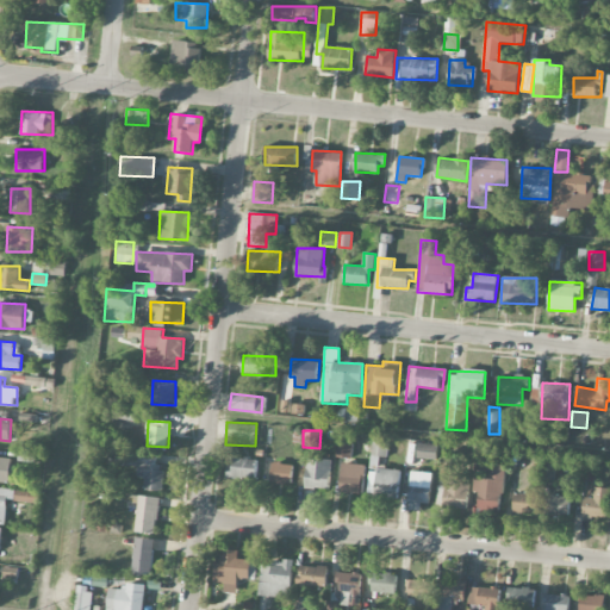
[(400,470),(379,468),(379,458),(387,458),(388,439),(372,437),(369,496),(399,497),(400,470)]
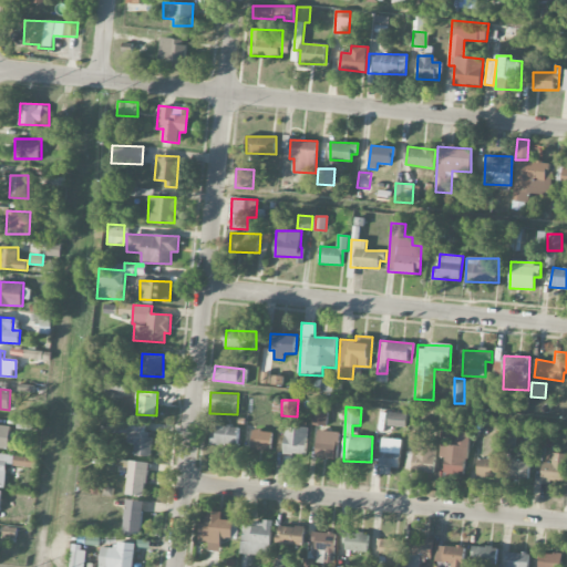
[(313,425),(327,425),(327,412),(313,412),(313,425)]
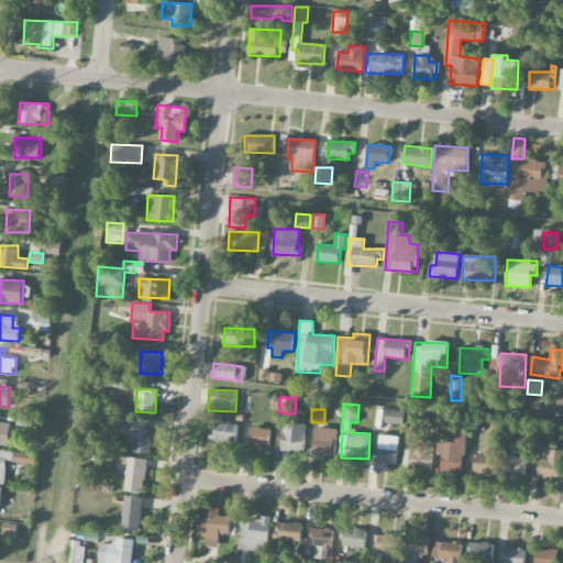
[(129,430),(130,418),(100,417),(100,430),(129,430)]
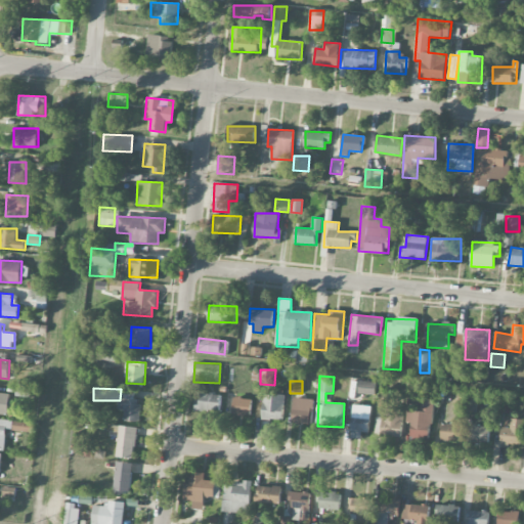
[(0,413),(9,415),(10,393),(0,392),(0,413)]
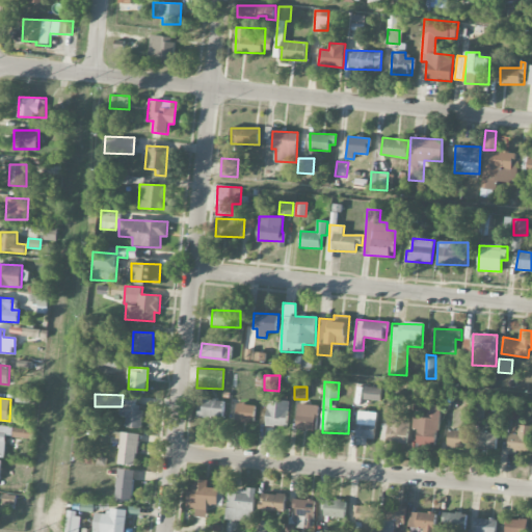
[(224,401),(201,398),(198,417),(223,419),(224,401)]
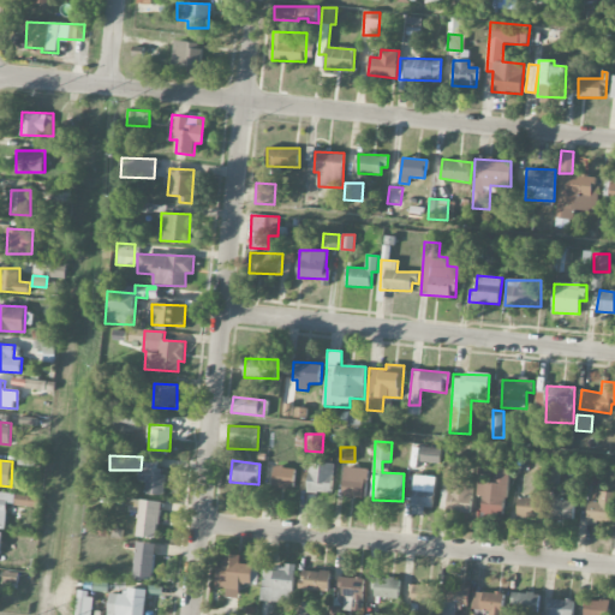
[(309,493),(333,493),(334,463),(310,461),(309,493)]
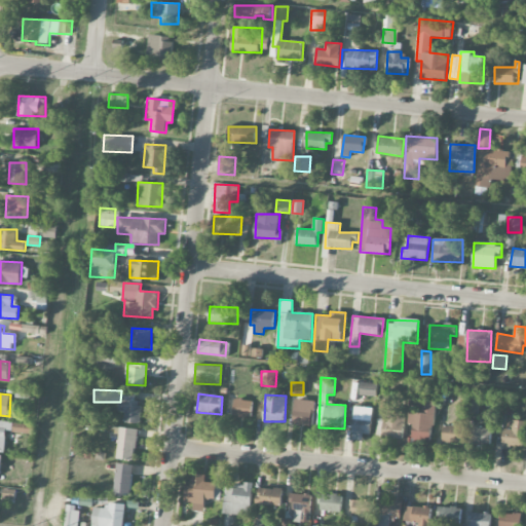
[(142,402),(120,399),(118,412),(125,412),(124,422),(140,423),(142,402)]
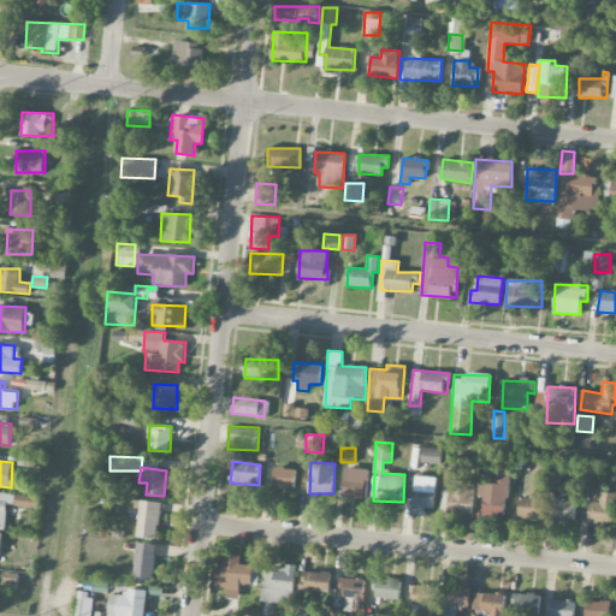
[(294,490),(297,469),(276,467),(273,487),(294,490)]
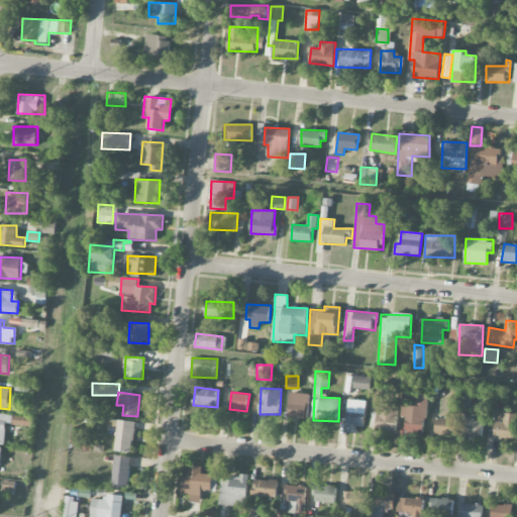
[(310,393),(290,393),(289,418),(309,418),(310,393)]
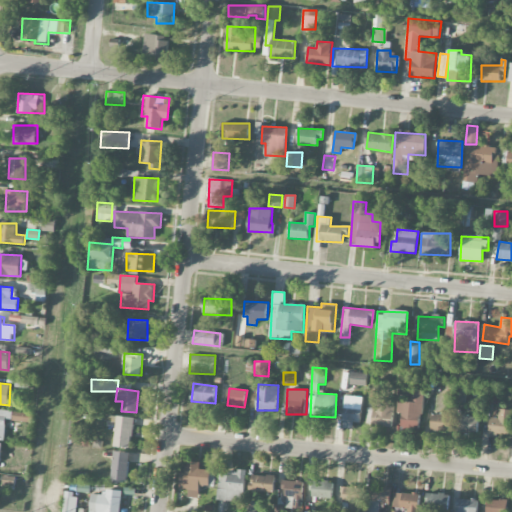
[(423,390),(412,389),(411,401),(398,401),(398,413),(402,413),(401,426),(395,425),(395,434),(420,435),(423,390)]
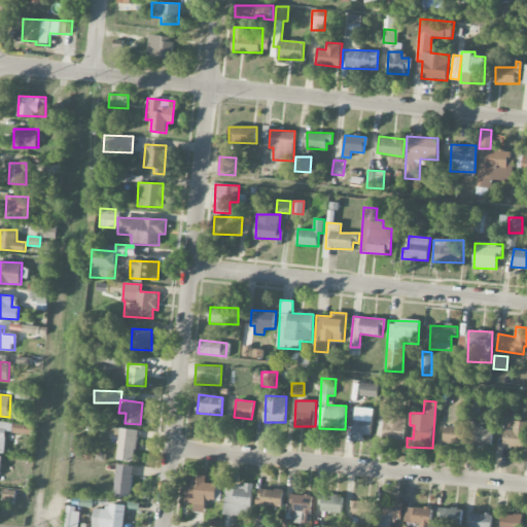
[(353,441),(363,442),(363,434),(373,434),(374,408),(354,408),(353,441)]
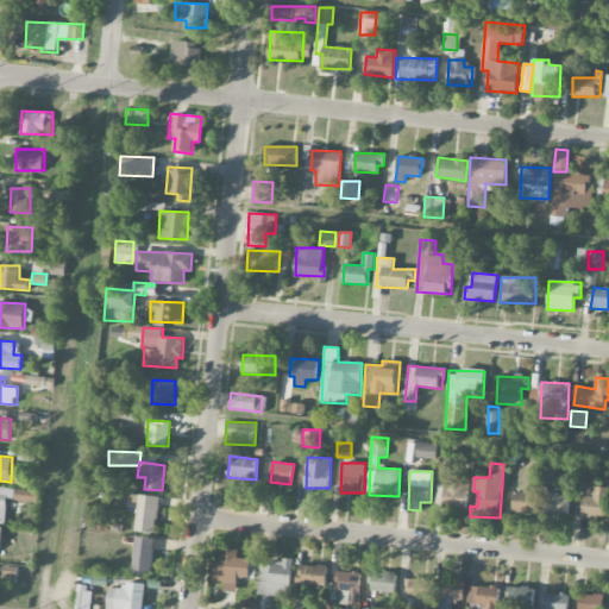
[(443,507),(468,508),(469,477),(444,476),(443,507)]
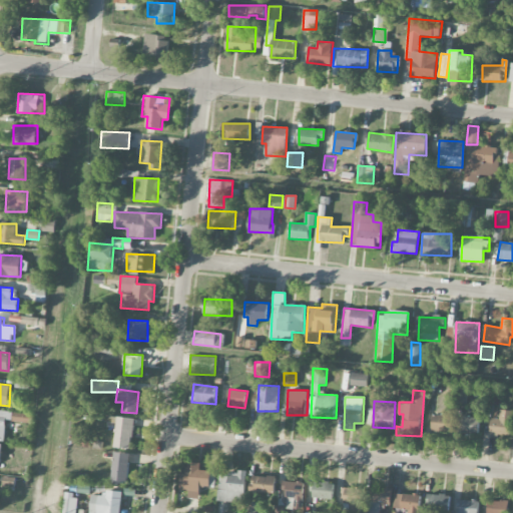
[(512,410),(499,410),(499,419),(491,419),(490,435),(511,436),(512,410)]
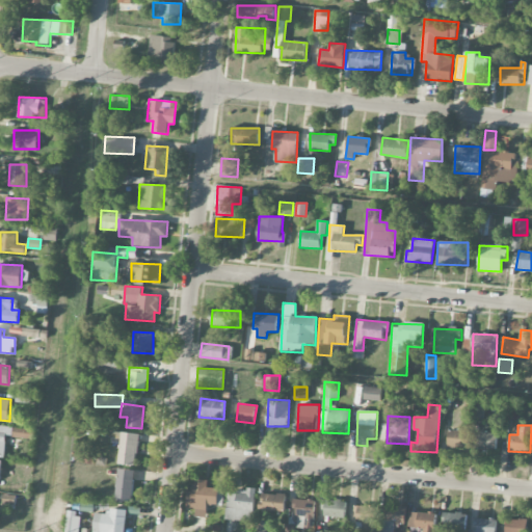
[(34,439),(34,428),(0,426),(0,457),(5,457),(6,436),(34,439)]
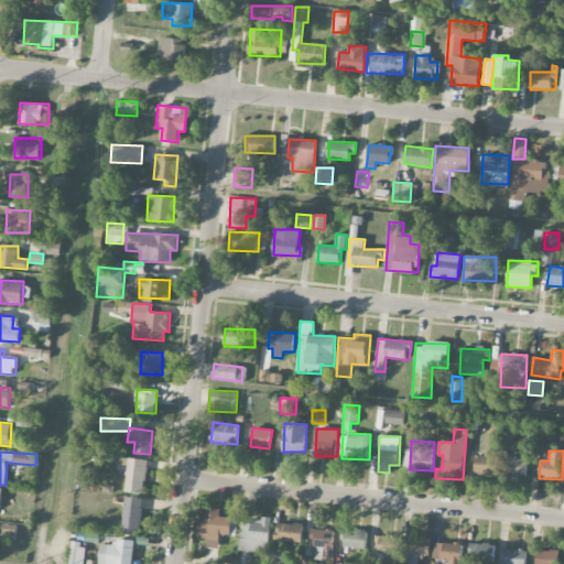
[(499,456),(475,455),(475,474),(498,475),(499,456)]
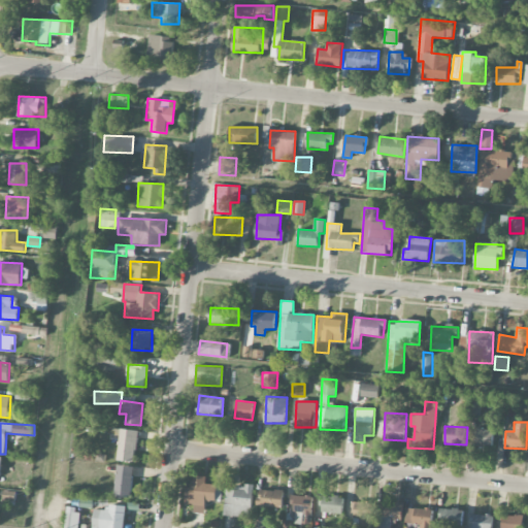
[(134,462),(138,431),(121,429),(118,460),(134,462)]
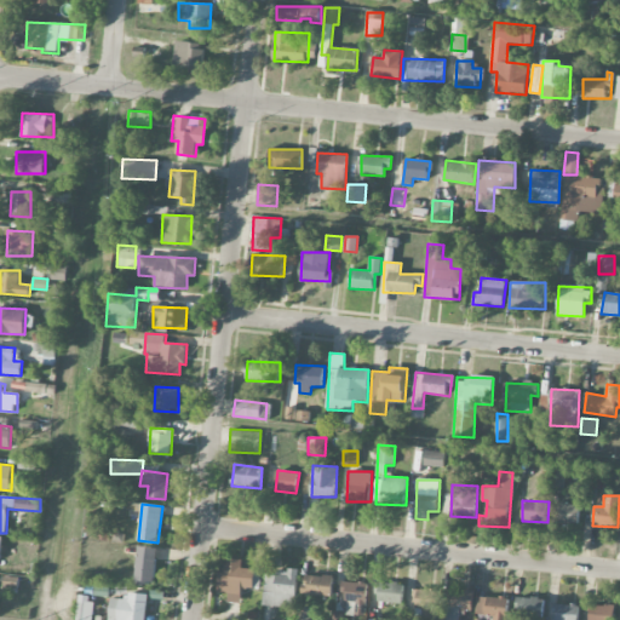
[(579,523),(580,504),(558,504),(557,522),(579,523)]
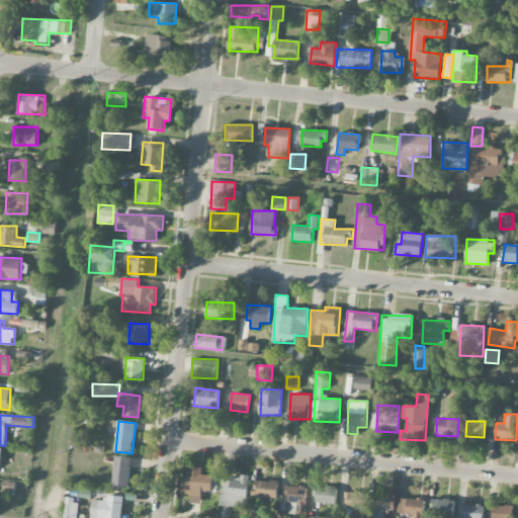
[(113,487),(130,488),(131,457),(114,456),(113,487)]
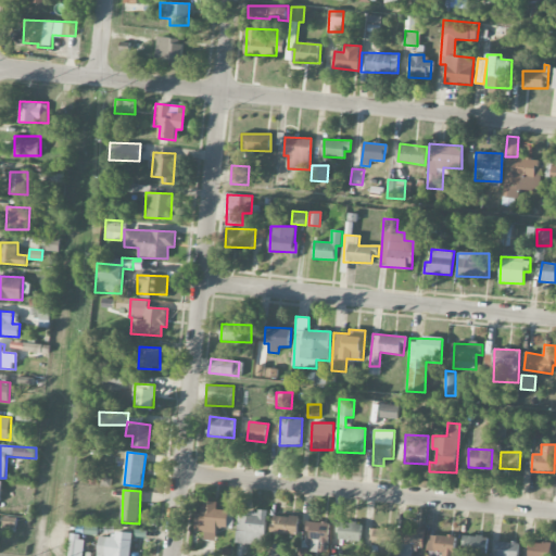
[(234,527),(235,512),(217,510),(217,502),(203,501),(202,518),(205,518),(205,539),(216,540),(217,527),(234,527)]
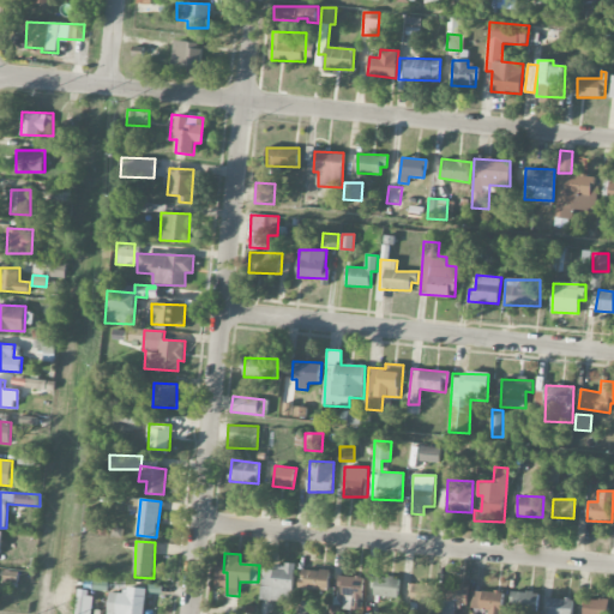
[(263,569),(260,600),(293,602),(295,565),(274,564),(274,570),(263,569)]
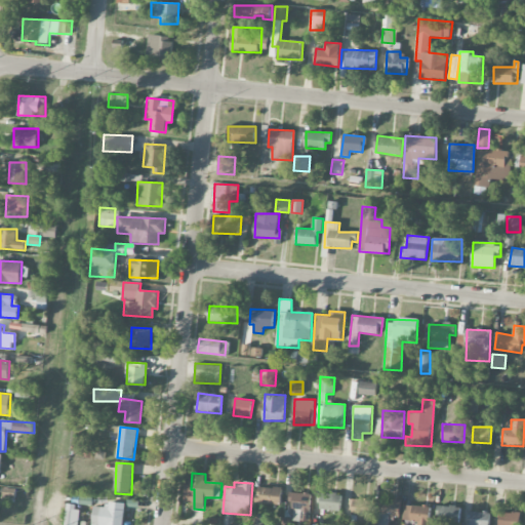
[(283,489),(258,485),(255,501),(280,506),(283,489)]
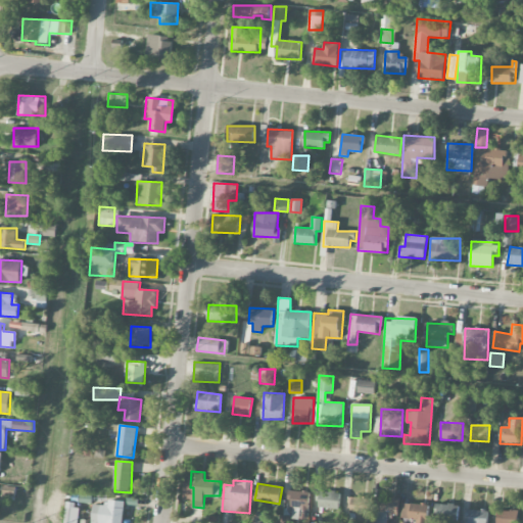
[(290,518),(308,519),(310,491),(291,491),(290,518)]
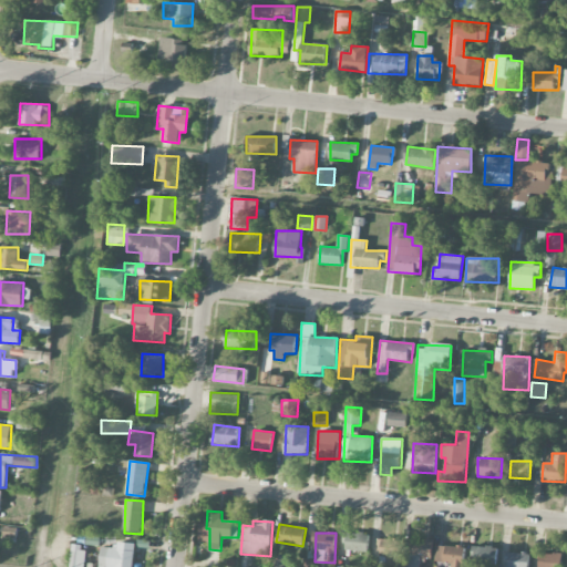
[(346,550),(368,552),(369,534),(346,533),(346,550)]
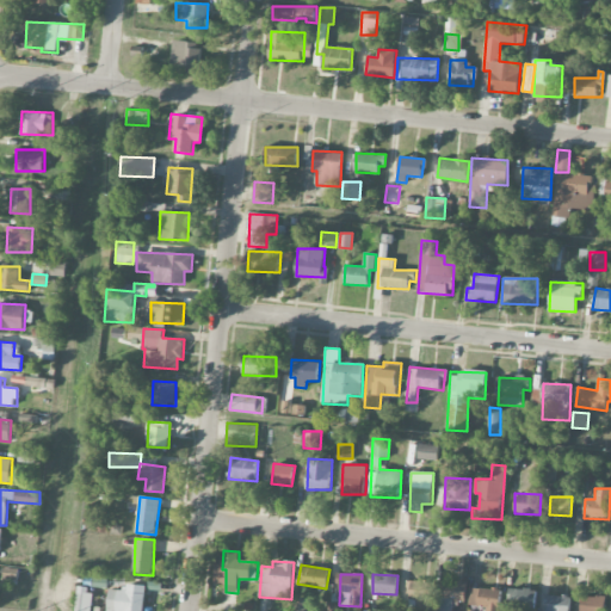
[(431,580),(408,581),(409,600),(419,600),(419,609),(431,609),(431,580)]
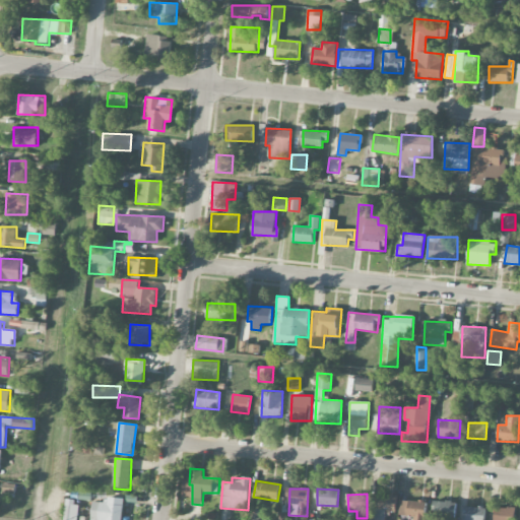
[(397,496),(377,495),(377,519),(386,519),(386,511),(396,511),(397,496)]
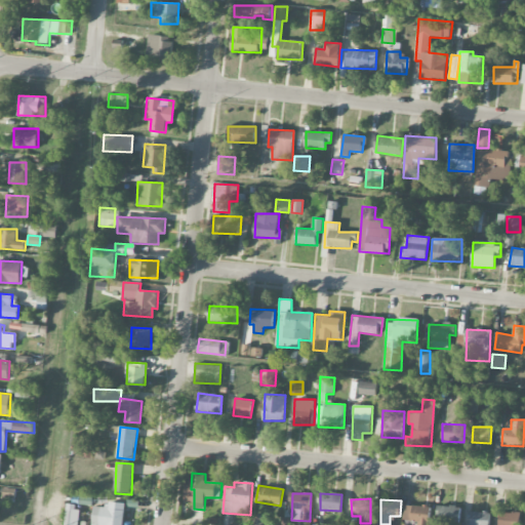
[(94,505),(93,524),(95,524),(94,524),(123,524),(124,507),(94,505)]
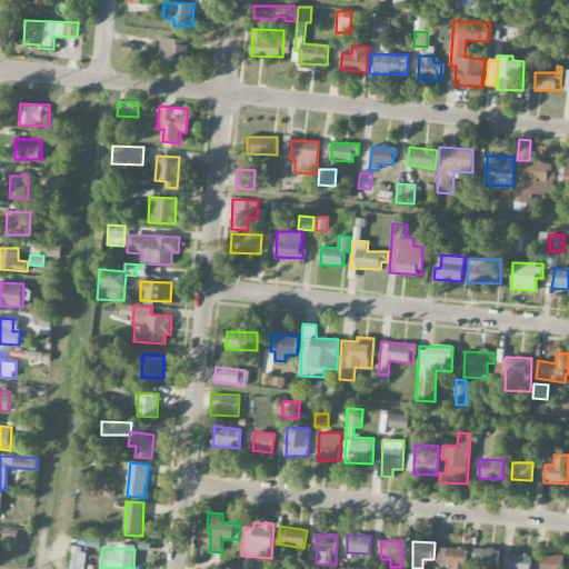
[(465,568),(467,550),(438,547),(436,566),(437,566),(436,568),(465,568)]
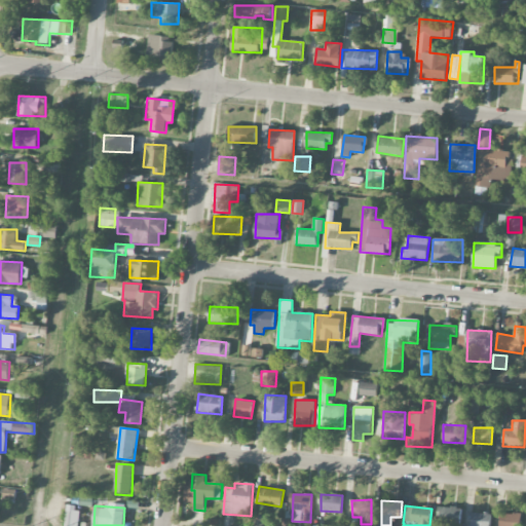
[(79,525),(81,509),(68,506),(65,525),(79,525)]
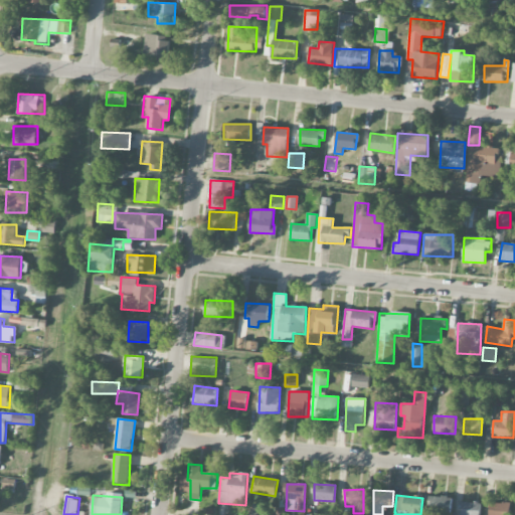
[(452,497),(430,496),(428,513),(451,513),(452,497)]
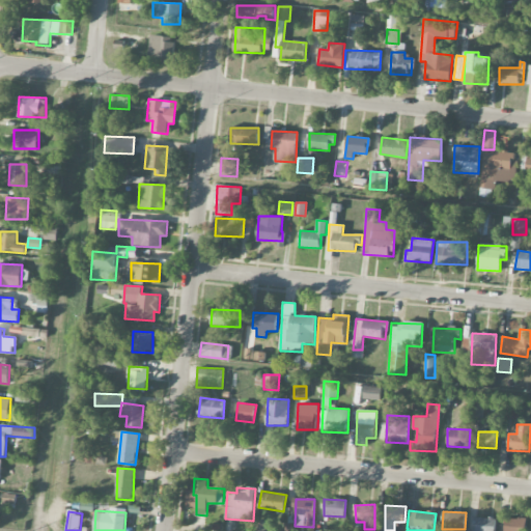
[(495,530),(496,518),(475,518),(474,530),(495,530)]
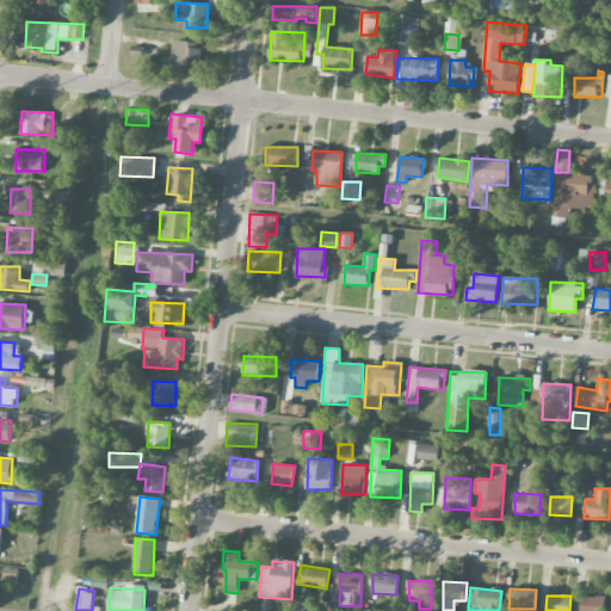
[(609,610),(608,597),(581,597),(581,610),(609,610)]
